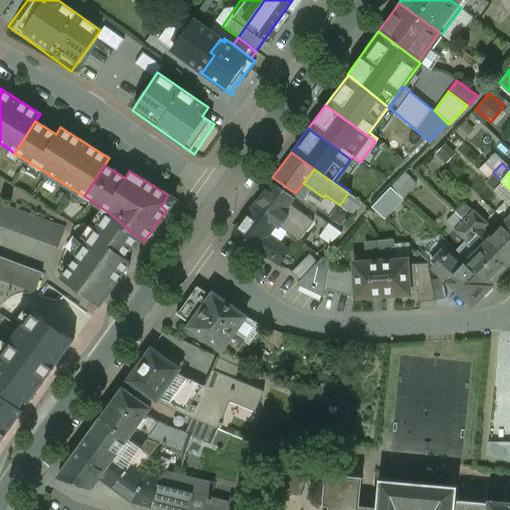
[(403,172),(389,186),(401,197),(415,183),(403,172)]
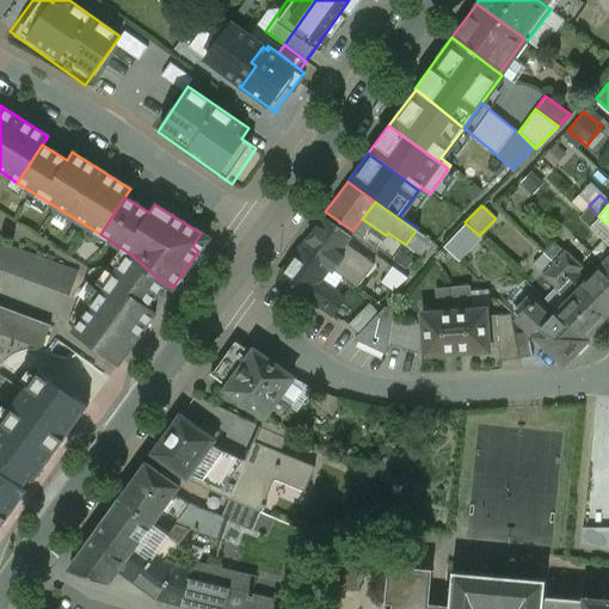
[(608,225),(598,216),(588,227),(604,244),(608,239),(608,225)]
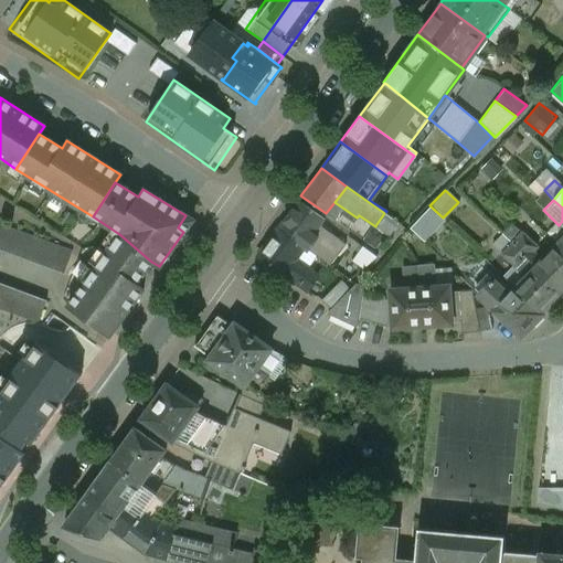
[(324,221),(298,202),(278,230),(304,248),(319,227),(324,221)]
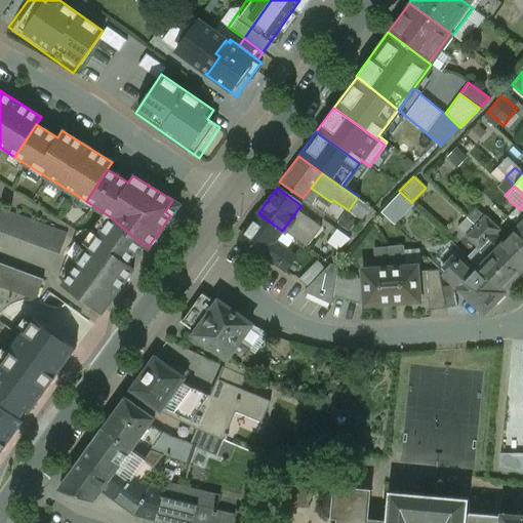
[(399,191),(378,211),(391,224),(411,202),(399,191)]
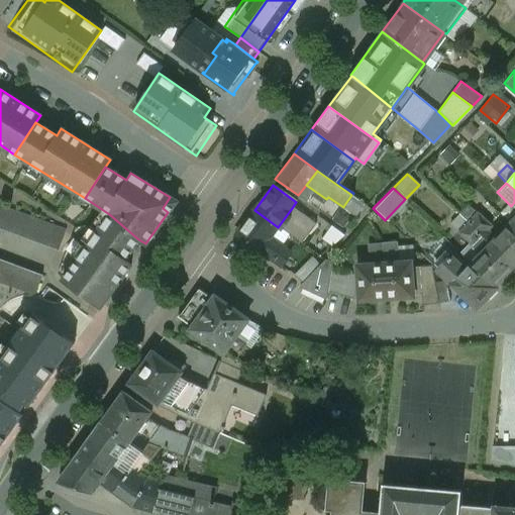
[(364,204),(351,195),(344,205),(355,214),(364,204)]
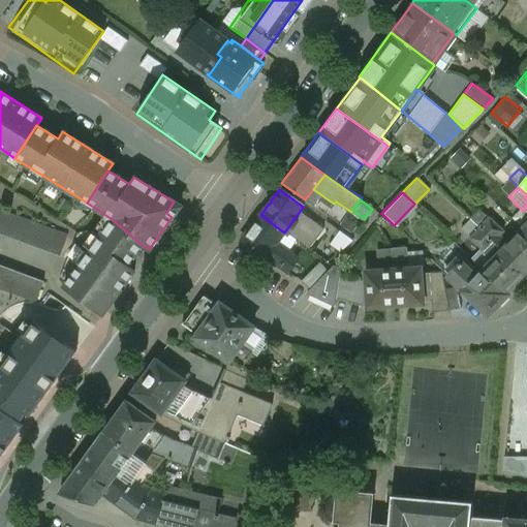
[(67,235),(0,210),(0,234),(59,256),(67,235)]
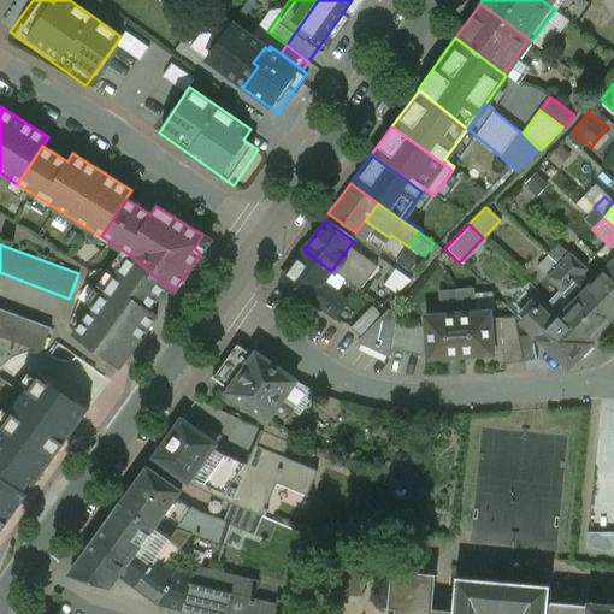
[(376,269),(348,248),(331,271),(358,291),(376,269)]
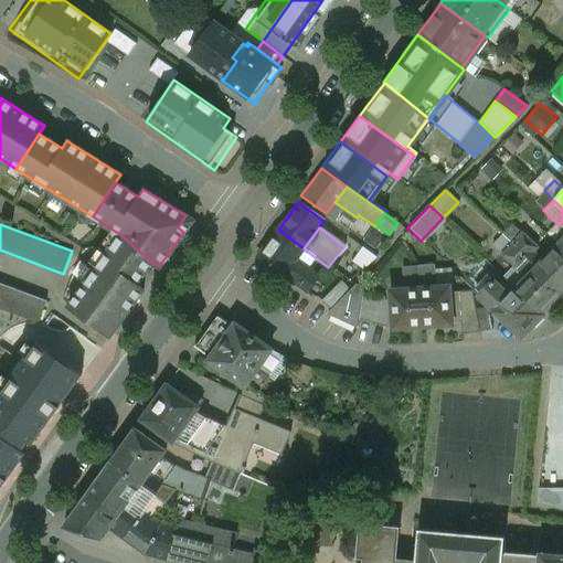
[(278,230),(258,257),(284,276),(294,263),(304,248),(278,230)]
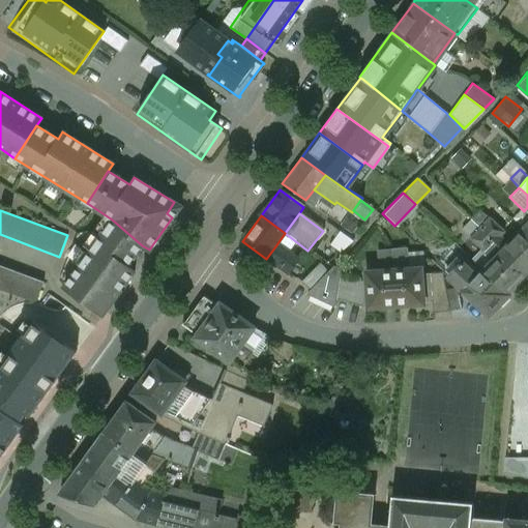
[(504,233),(489,218),(479,228),(503,251),(508,244),(500,237),(504,233)]
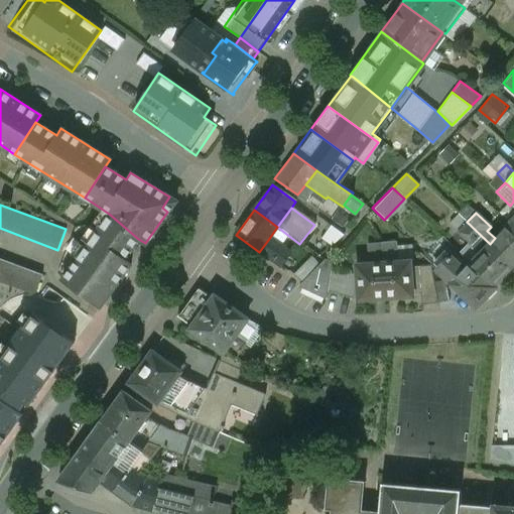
[(138,239),(109,214),(61,279),(99,306),(130,263),(124,259),(138,239)]
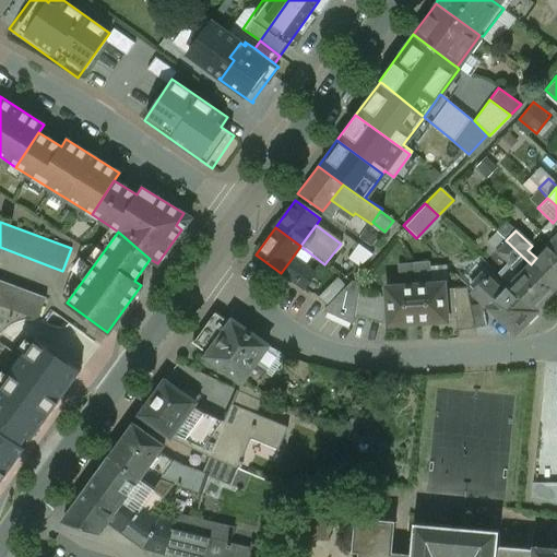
[(531,264),(506,240),(497,250),(512,264),(516,261),(525,270),(531,264)]
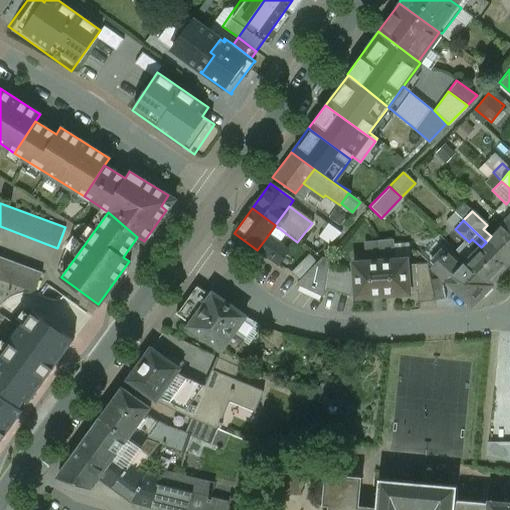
[(332,242),(340,229),(327,221),(319,234),(332,242)]
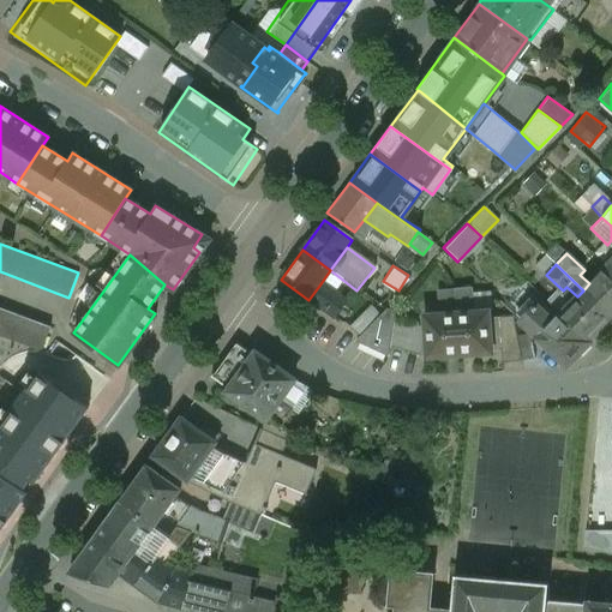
[(589,283),(583,291),(610,316),(611,313),(611,273),(606,267),(589,283)]
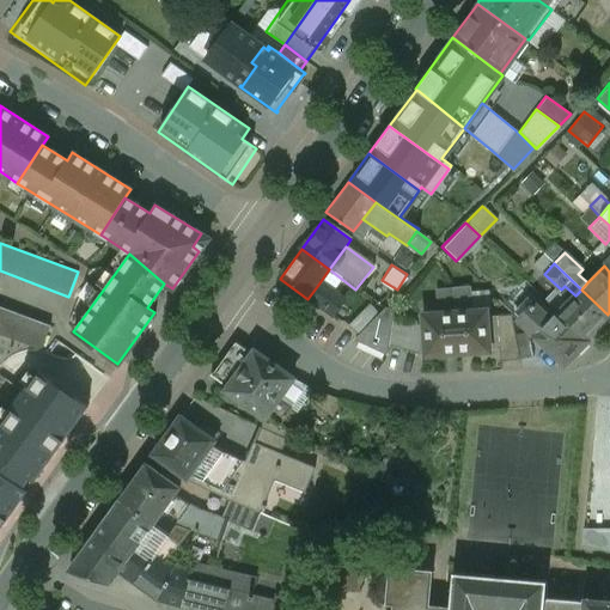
[(343,303),(318,285),(307,299),(331,317),(343,303)]
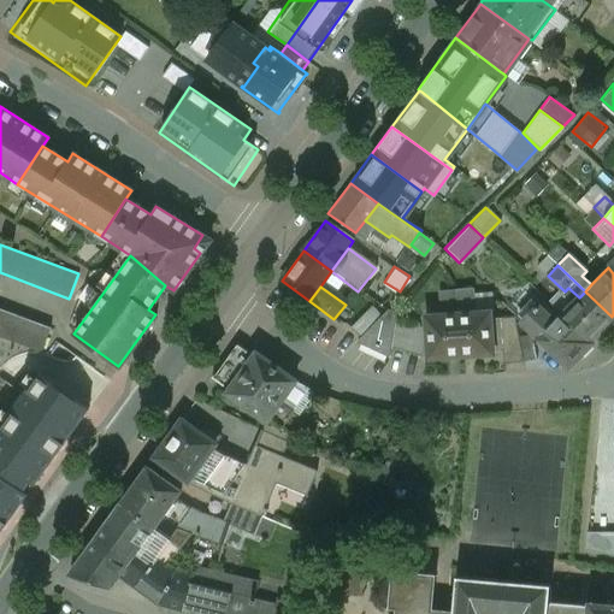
[(470,289),(453,291),(455,316),(472,314),(470,289)]
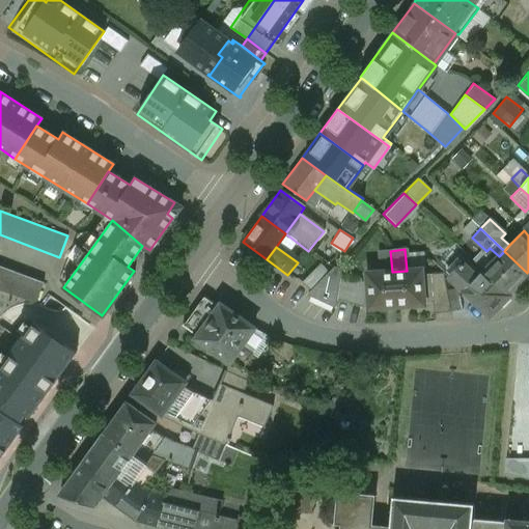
[(390,251),(377,252),(379,273),(392,272),(390,251)]
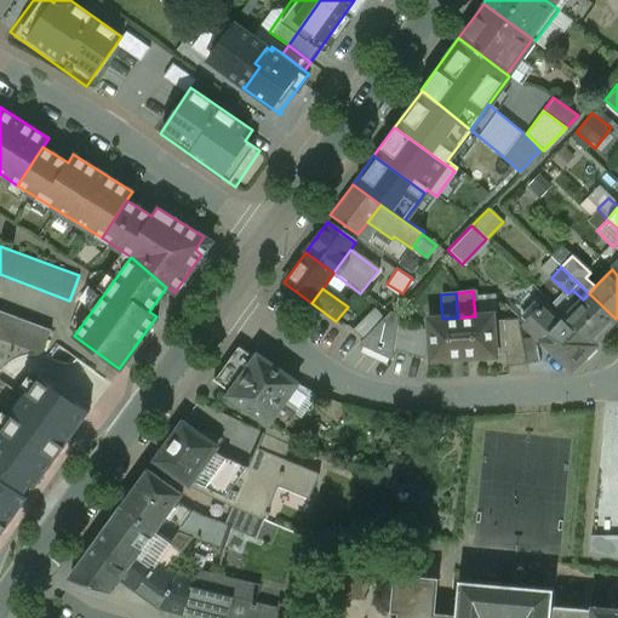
[(583,299),(565,316),(593,343),(616,319),(589,293),(583,299)]
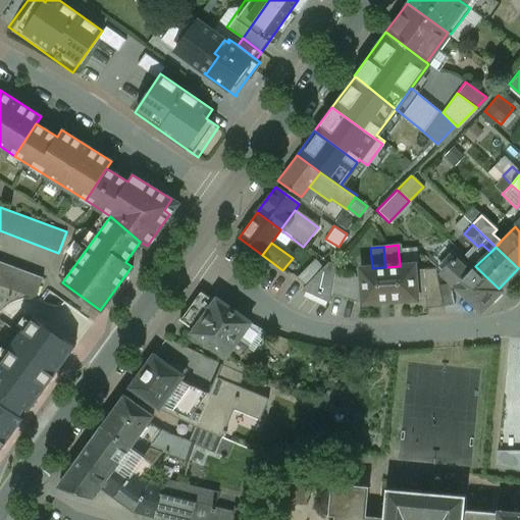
[(469,271),(448,253),(437,264),(458,282),(469,271)]
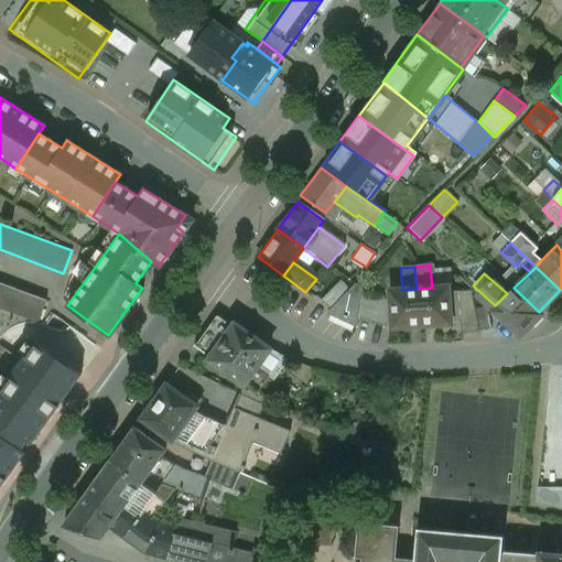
[(45,299),(0,282),(0,307),(38,322),(45,299)]
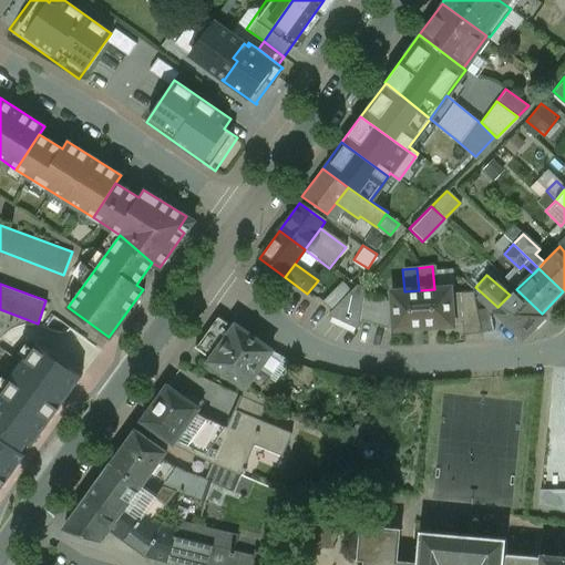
[(340,284),(321,304),(330,312),(348,293),(340,284)]
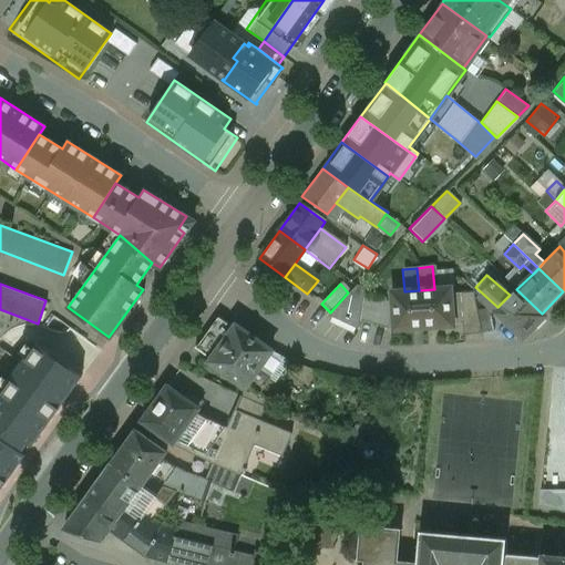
[(330,312),(327,316),(358,330),(359,324),(361,300),(362,289),(355,287),(348,293),(330,312)]
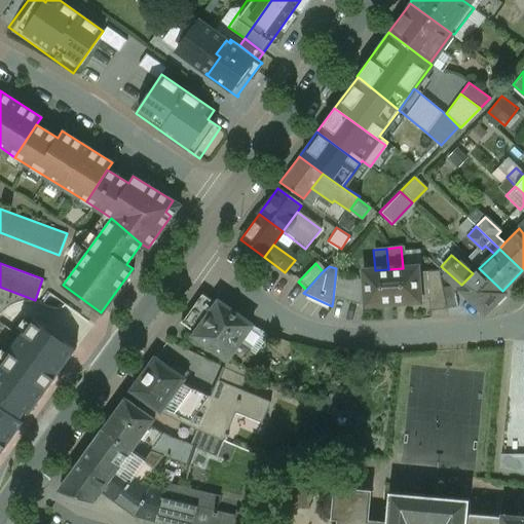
[(419,302),(416,267),(403,268),(388,269),(391,305),(419,302)]
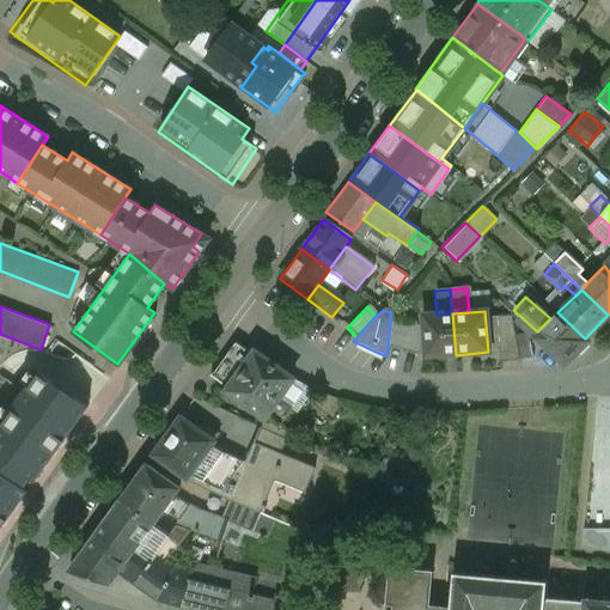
[(537,331),(534,336),(563,365),(589,341),(585,339),(557,312),(550,318),(537,331)]
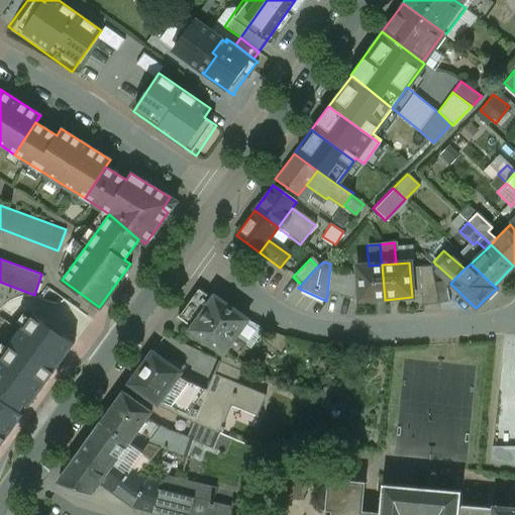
[(369,266),(355,268),(356,278),(358,302),(385,300),(382,265),(369,266)]
